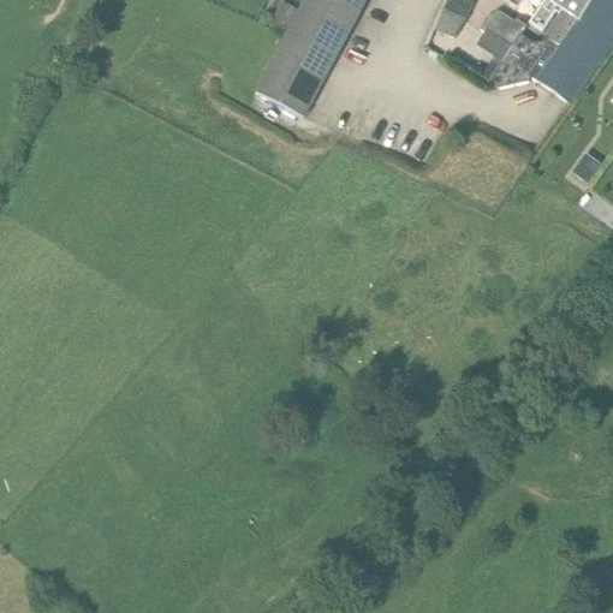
[(302,113),(364,0),(305,0),(259,90),(302,113)]
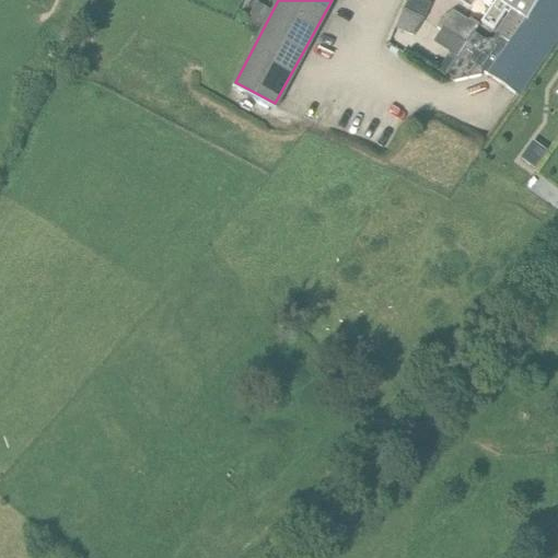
[(422,0),(416,13),(426,18),(432,3),(425,0),(422,0)]
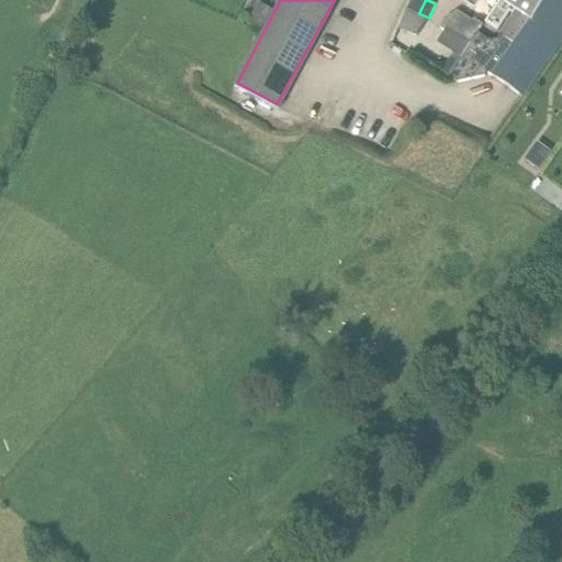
[(500,0),(488,19),(498,26),(510,10),(516,13),(501,34),(498,38),(489,39),(479,32),(474,42),(451,74),(458,79),(486,74),(489,69),(525,95),(561,41),(561,0),(500,0)]
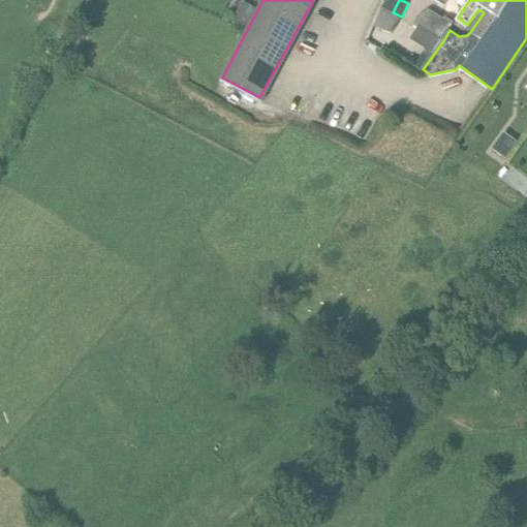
[(246,28),(247,28),(257,8),(255,8),(244,2),(234,22),(246,28)]
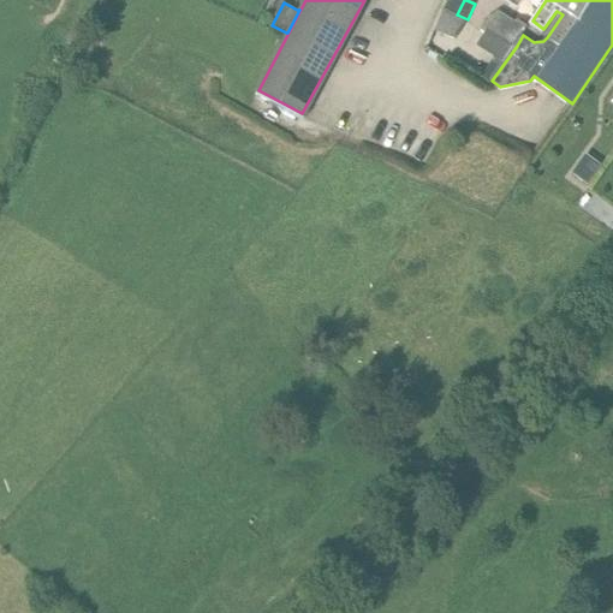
[(445,9),(435,30),(453,40),(468,19),(457,15),(445,9)]
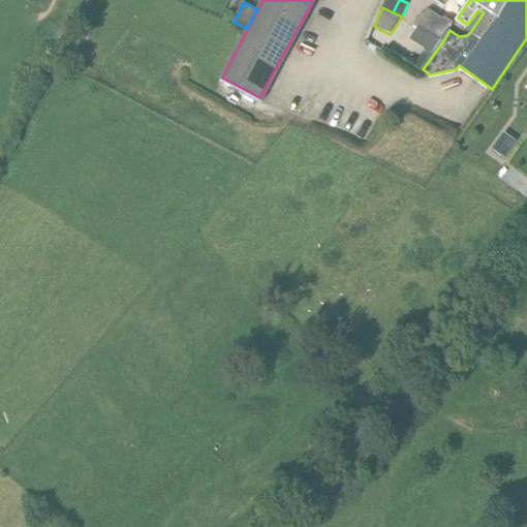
[(420,16),(414,24),(419,27),(426,31),(440,40),(441,40),(443,38),(448,29),(452,24),(453,25),(455,23),(445,17),(444,19),(430,8),(420,16)]
